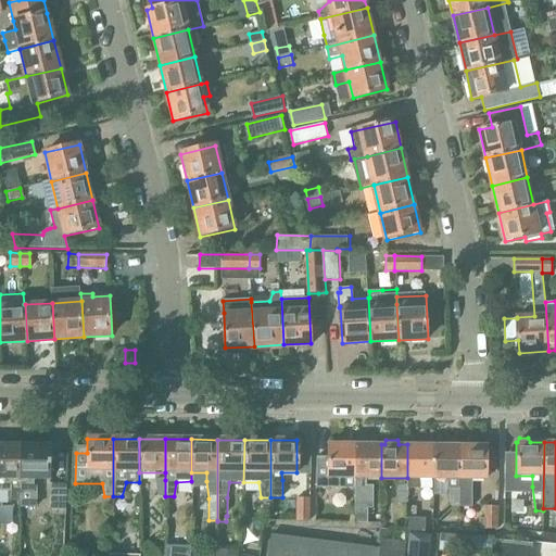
[(317,457),(315,488),(354,489),(354,444),(329,444),(329,457),(317,457)]
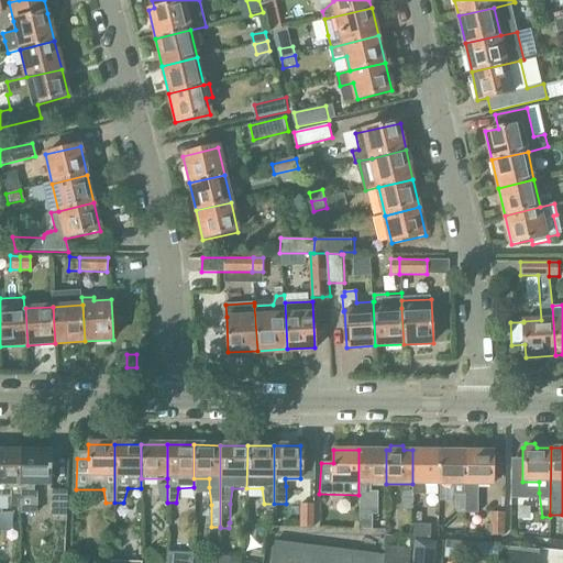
[(359,450),(359,495),(359,509),(359,530),(372,530),(372,516),(377,516),(377,493),(370,493),(370,484),(386,484),(386,450),(359,450)]
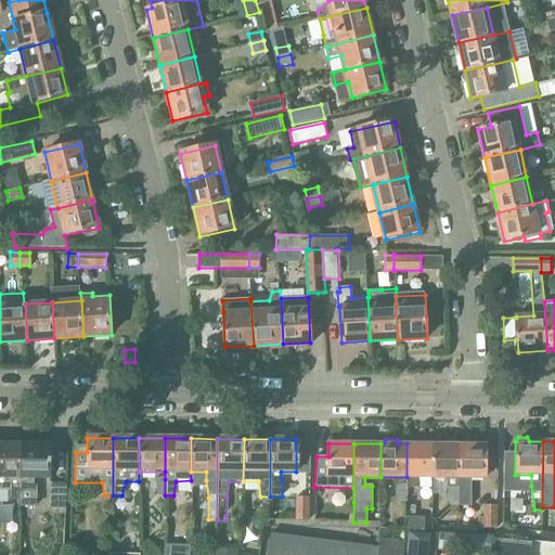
[(433,444),(407,443),(407,477),(407,486),(407,489),(408,489),(418,489),(418,477),(433,477),(433,444)]
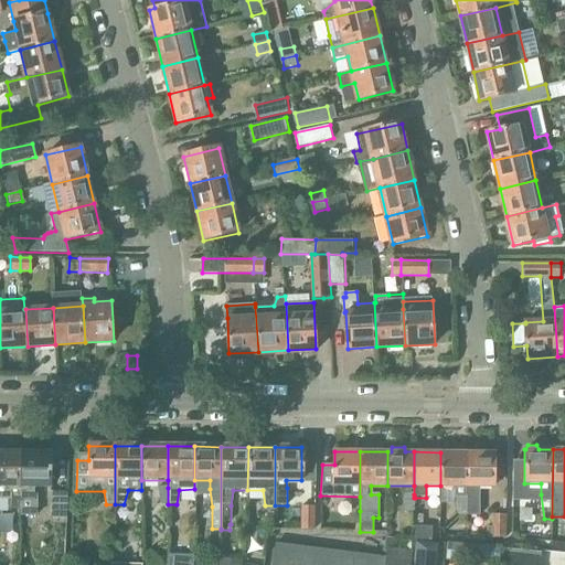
[(20,509),(20,452),(0,452),(0,498),(8,499),(7,508),(20,509)]
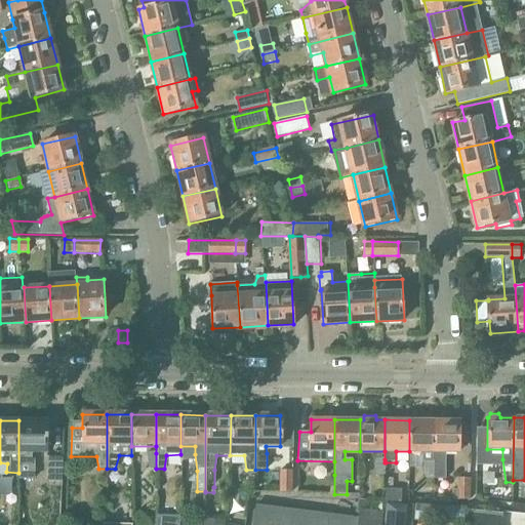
[(46,451),(47,421),(18,420),(18,473),(29,473),(29,451),(46,451)]
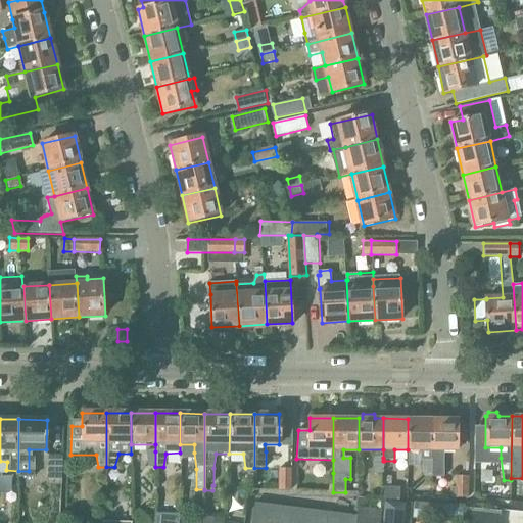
[(408,419),(408,449),(421,449),(421,461),(422,461),(424,473),(432,473),(432,419),(408,419)]
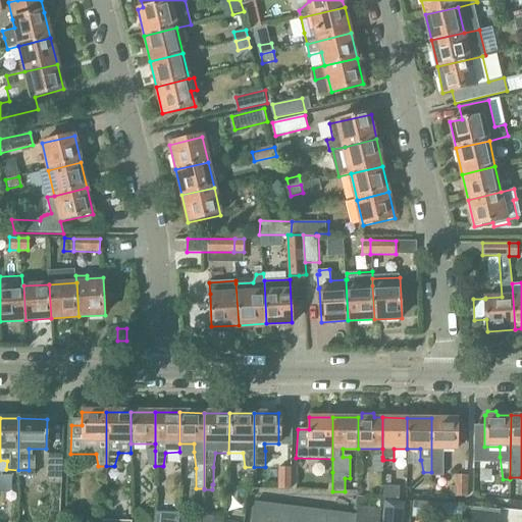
[(456,418),(431,418),(431,472),(431,475),(439,475),(442,475),(442,458),(442,449),(456,449),(456,418)]
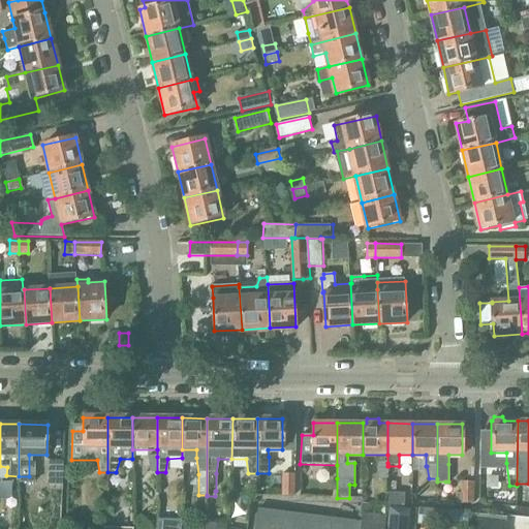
[(149,474),(157,474),(157,472),(157,457),(147,458),(149,474)]
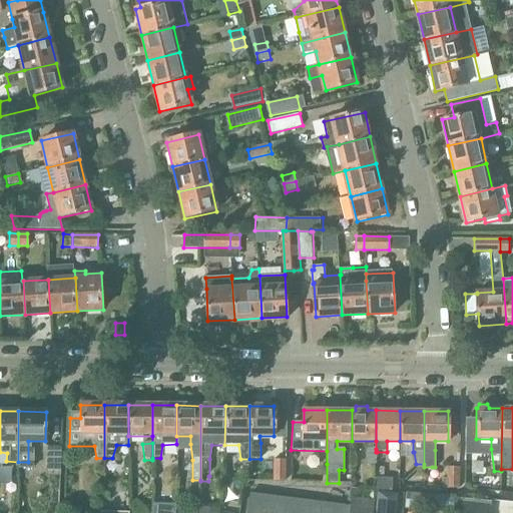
[(47,446),(46,471),(60,471),(61,446),(60,446),(47,446)]
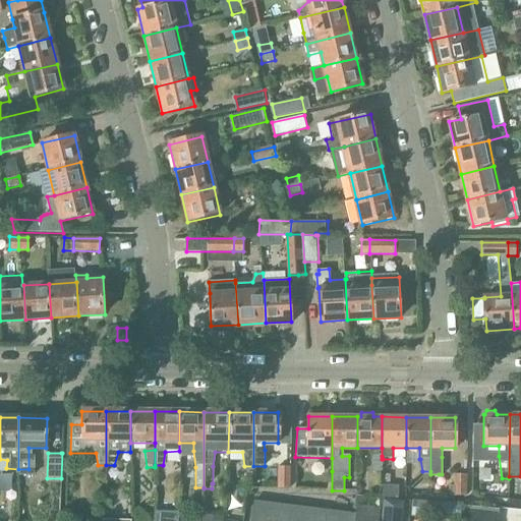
[(382,456),(371,457),(373,474),(383,473),(383,459),(382,459),(382,456)]
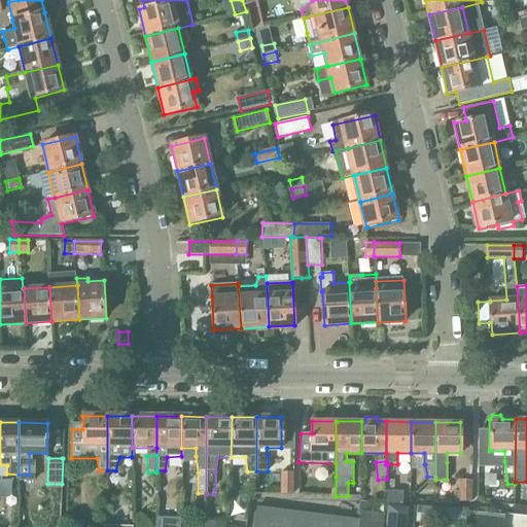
[(280,496),(293,496),(293,473),(280,473),(280,496)]
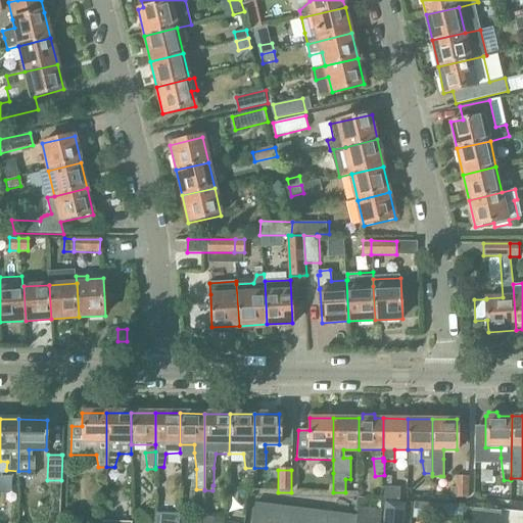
[(470,498),(470,476),(456,476),(456,498),(470,498)]
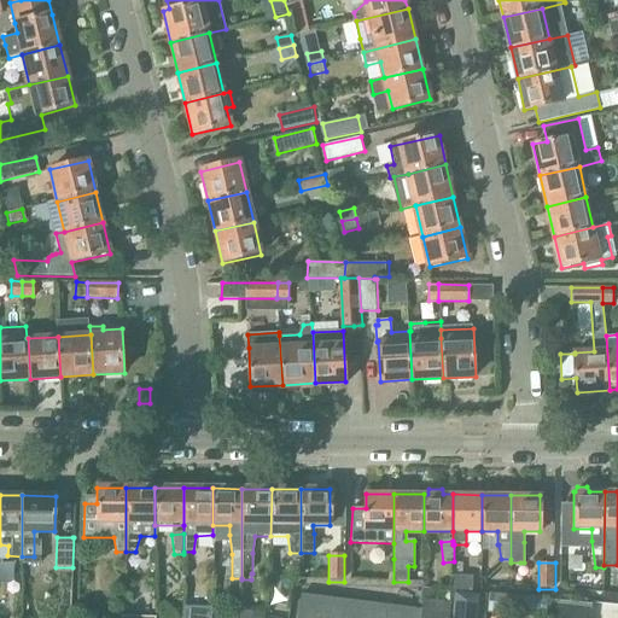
[(472,592),(473,577),(454,576),(453,592),(472,592)]
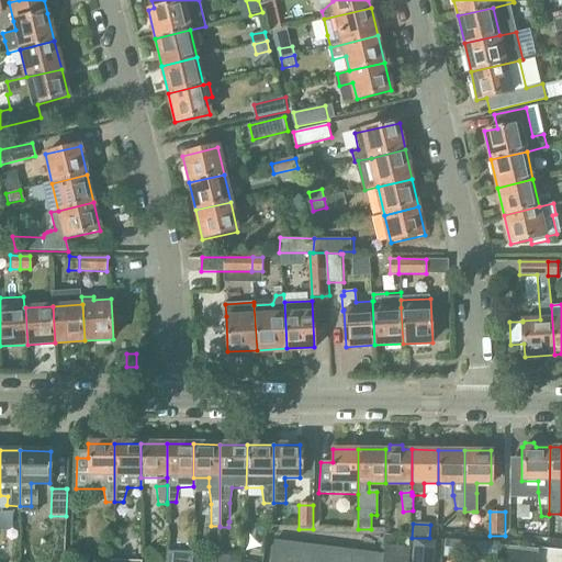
[(433,561),(435,541),(414,539),(411,561),(433,561)]
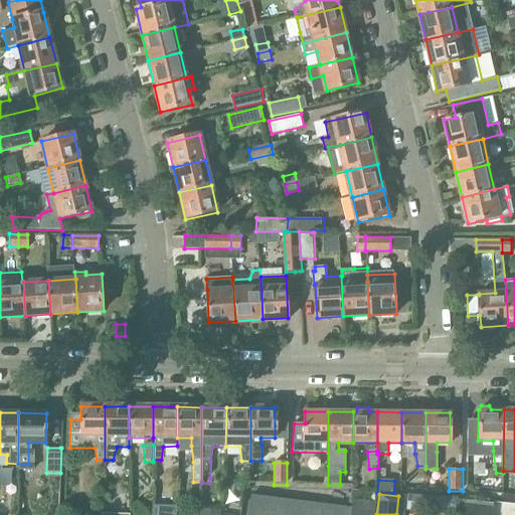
[(406,497),(406,509),(423,511),(432,511),(432,513),(456,514),(457,497),(406,494),(406,497)]
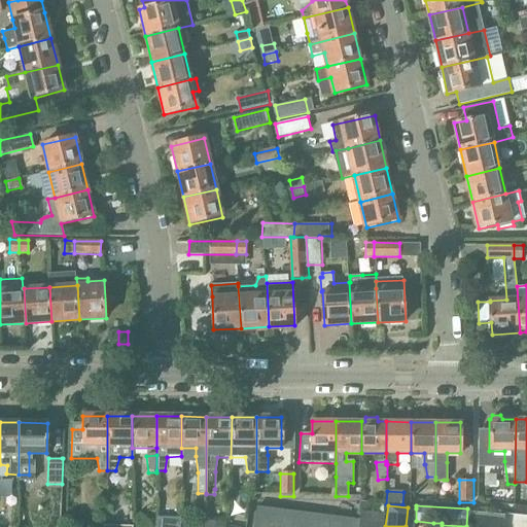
[(267,526),(269,508),(256,507),(253,526),(267,526)]
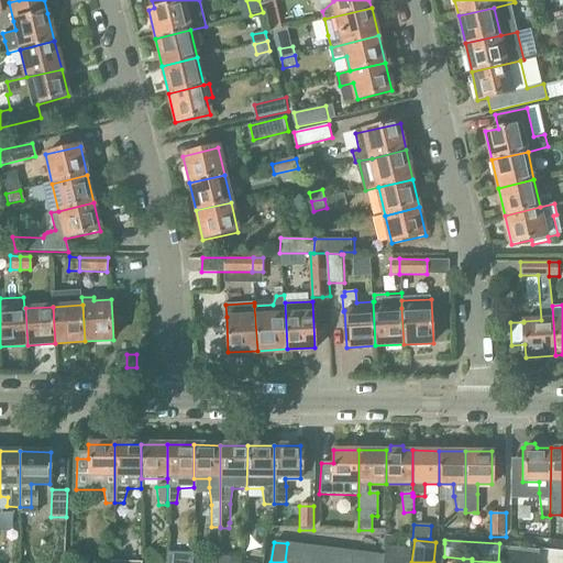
[(298,562),(301,545),(287,543),(285,562),(298,562)]
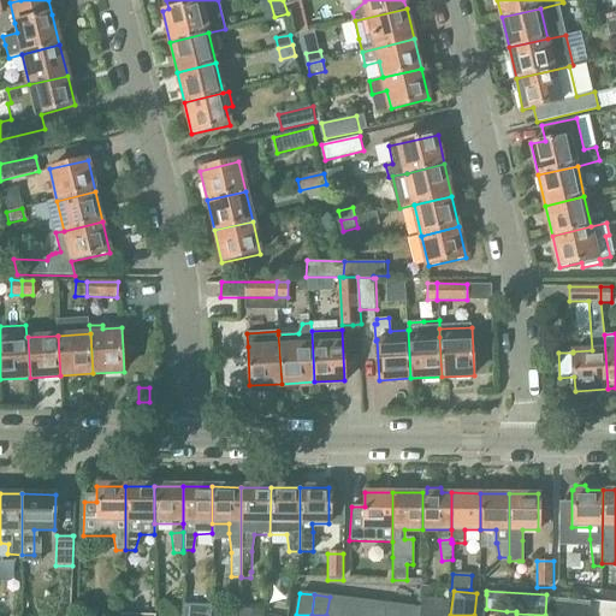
[(588,615),(591,600),(548,596),(545,615),(588,615)]
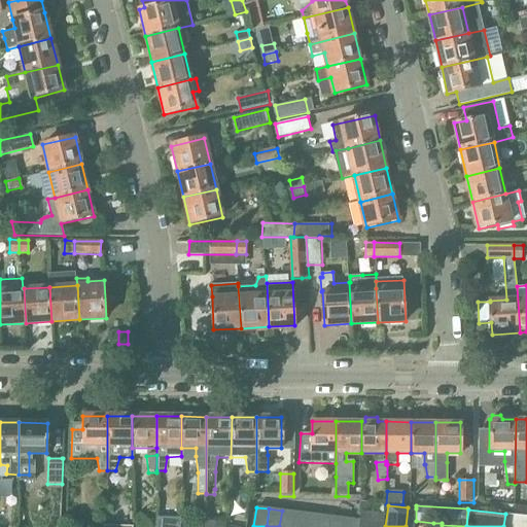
[(282,511),(279,526),(291,526),(293,512),(282,511)]
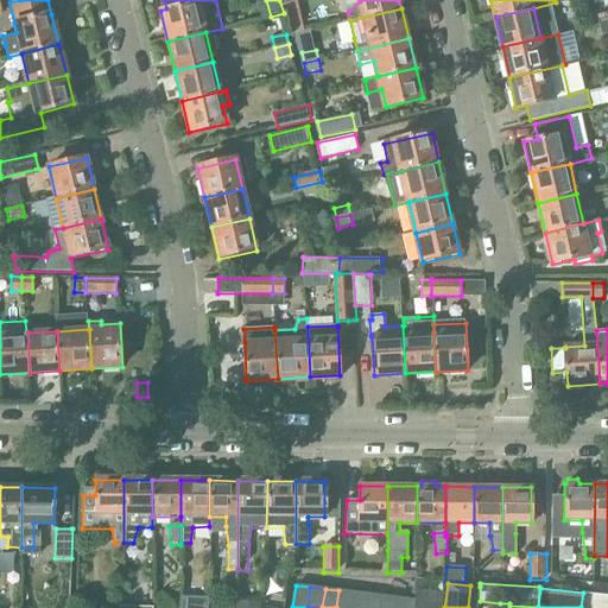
[(339,590),(336,607),(350,607),(353,593),(339,590)]
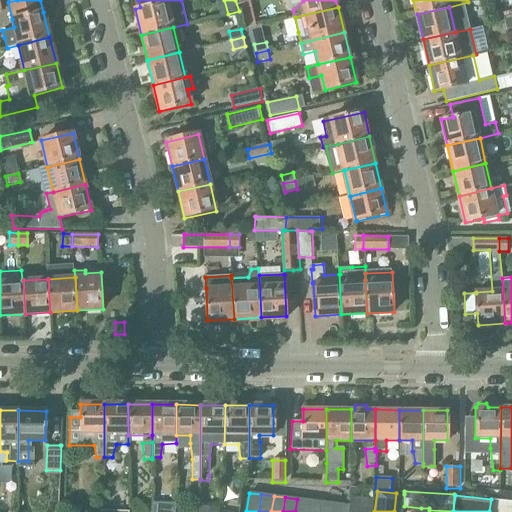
[(371,511),(373,500),(350,497),(349,505),(347,511),(371,511)]
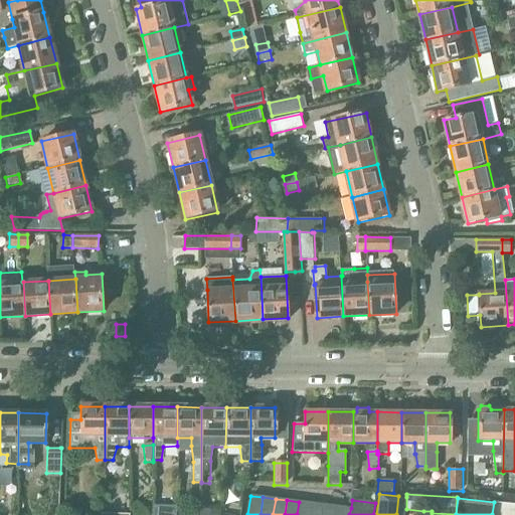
[(299,502),(297,514),(309,514),(311,503),(299,502)]
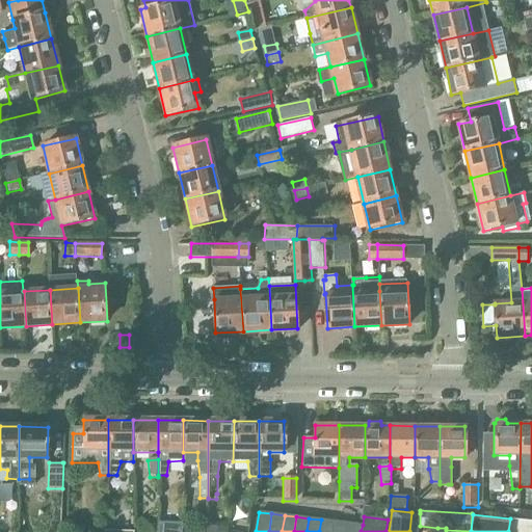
[(531,531),(531,520),(510,519),(508,531),(531,531)]
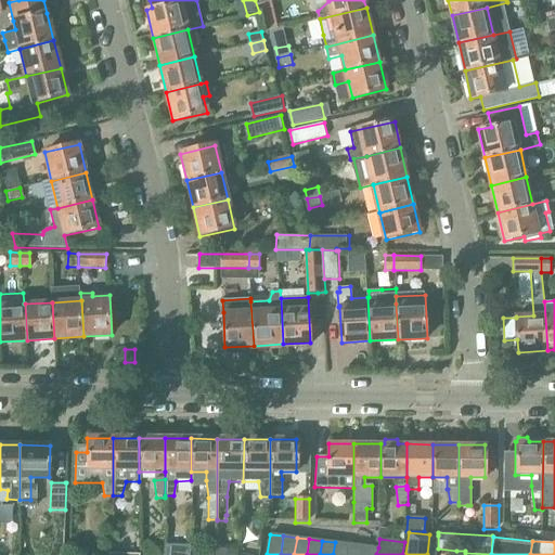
[(335,542),(333,554),(346,554),(348,544),(335,542)]
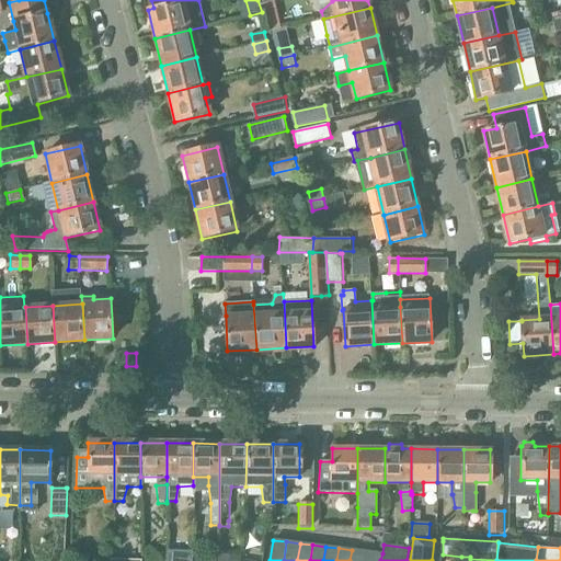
[(352,550),(350,560),(363,560),(365,551),(352,550)]
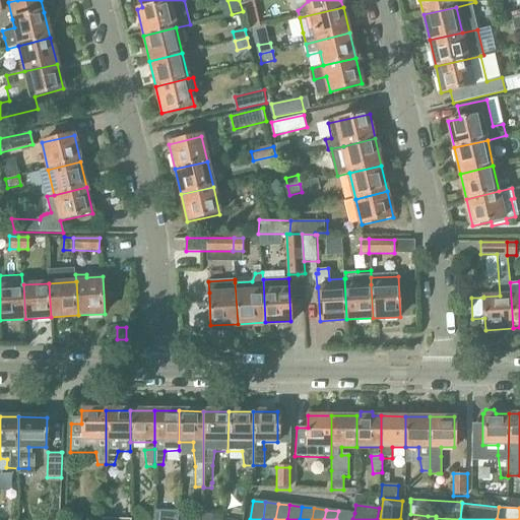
[(338,511),(336,519),(352,519),(354,513),(338,511)]
